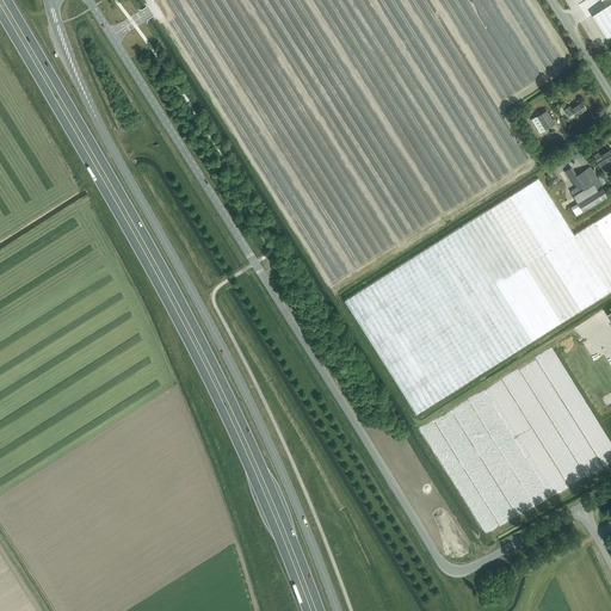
[(610,2),(605,7),(593,16),(608,38),(610,36),(610,2)]
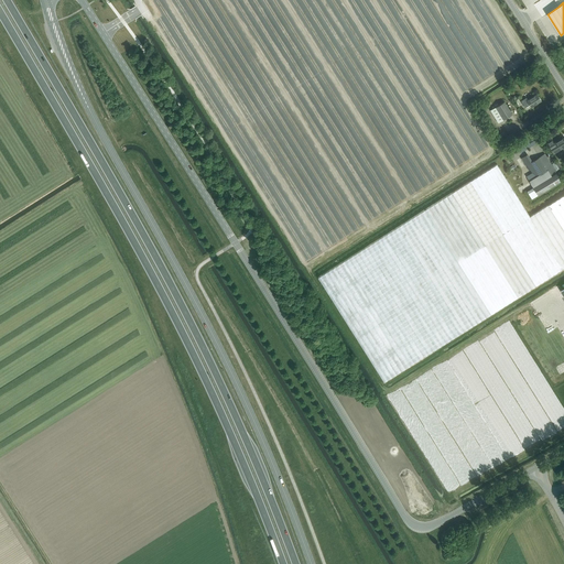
[(531,107),(541,100),(537,94),(528,100),(525,98),(521,101),(524,107),(529,105),(531,107)]
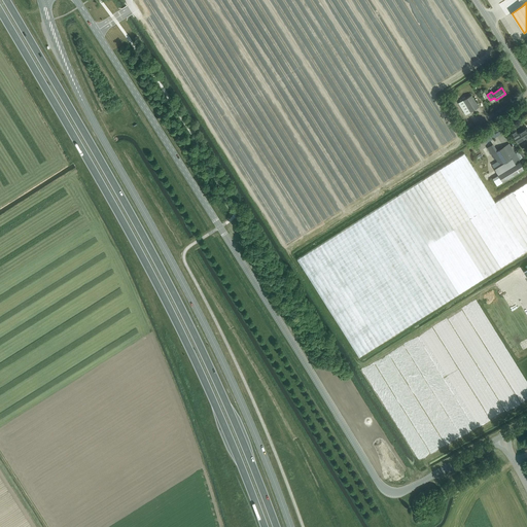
[(462,100),(463,101),(470,111),(479,106),(470,95),(462,100)]
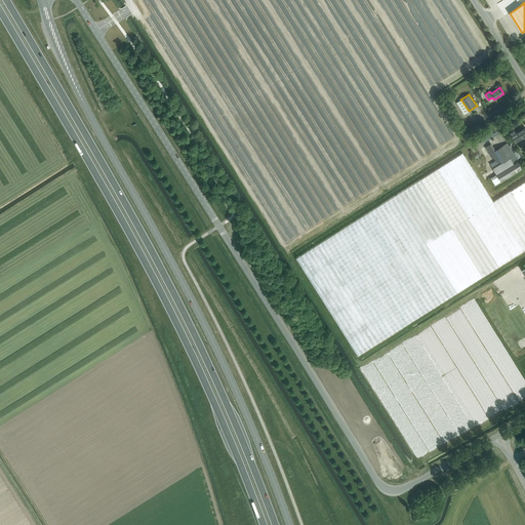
[(469,112),(469,111),(461,101),(457,103),(465,114),(469,112)]
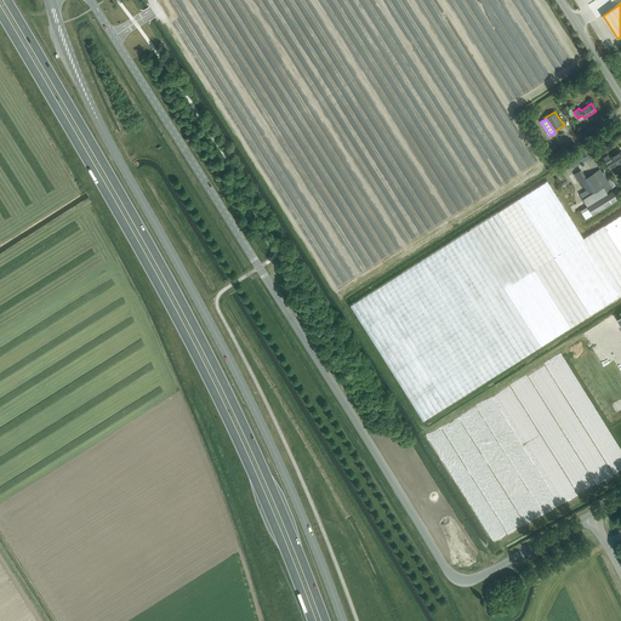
[(592,157),(594,154),(591,149),(588,151),(587,151),(569,161),(574,169),(592,157)]
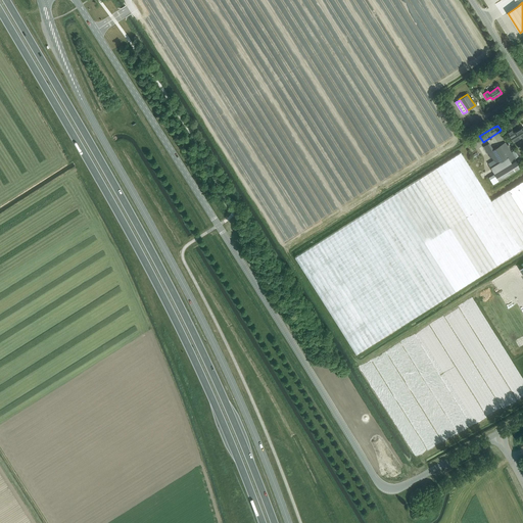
[(513,142),(522,135),(522,127),(514,133),(512,130),(507,133),(513,142)]
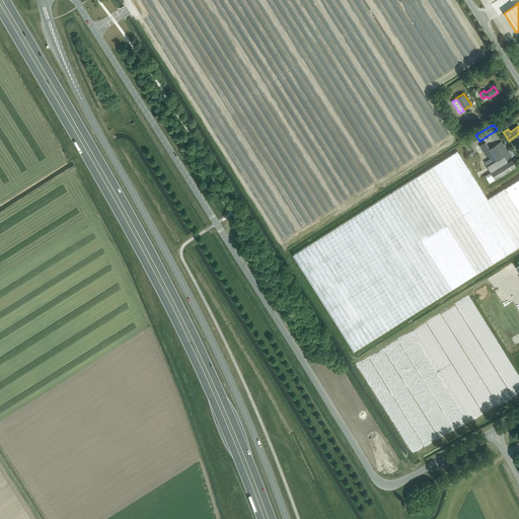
[(501,141),(488,149),(479,155),(488,166),(487,166),(491,172),(496,178),(516,165),(512,158),(508,153),(501,141)]
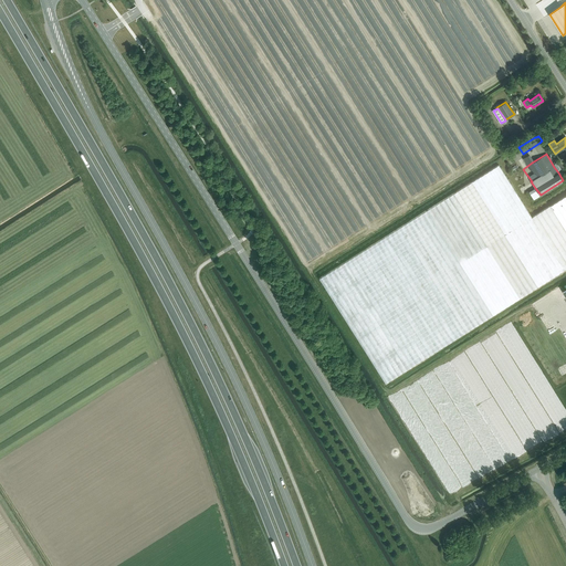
[(523,169),(532,163),(527,156),(519,161),(523,169)]
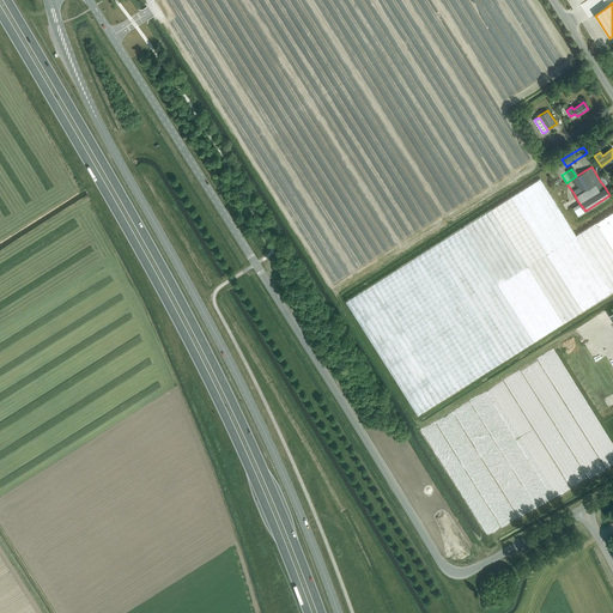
[(378,281),(345,302),(417,416),(450,394),(612,291),(612,211),(576,236),(540,178),(378,281)]
